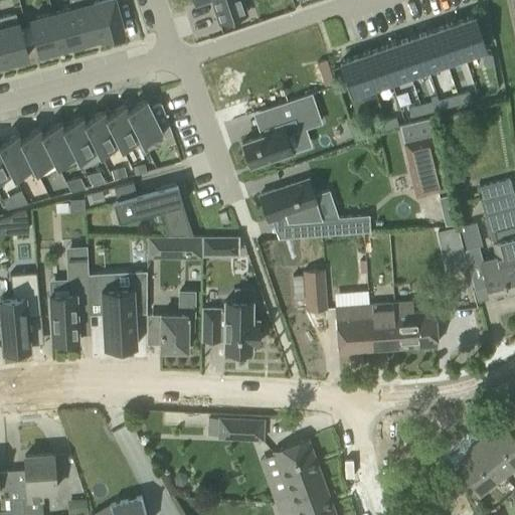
[(101,36),(92,2),(93,2),(92,0),(68,0),(70,7),(71,7),(80,41),(100,37),(101,36)]
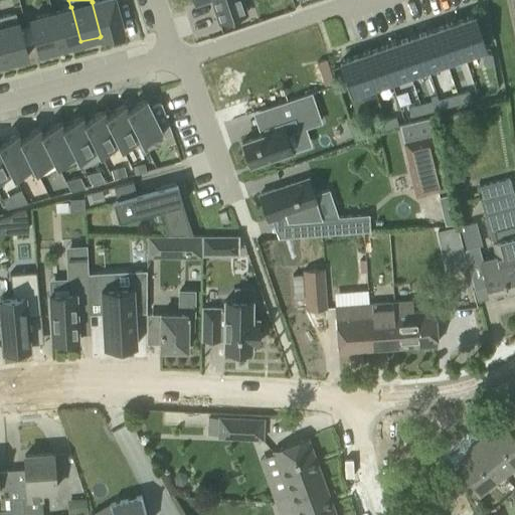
[(123,32),(114,0),(98,0),(93,2),(92,2),(101,36),(100,37),(100,38),(123,32)]
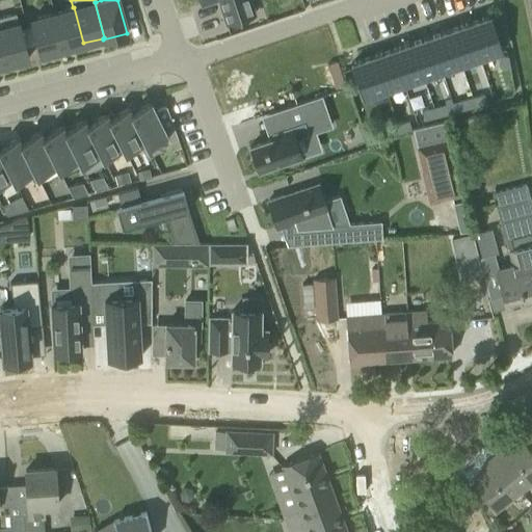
[(200,0),(202,4),(212,0),(217,0),(225,23),(254,14),(248,0),(200,0)]
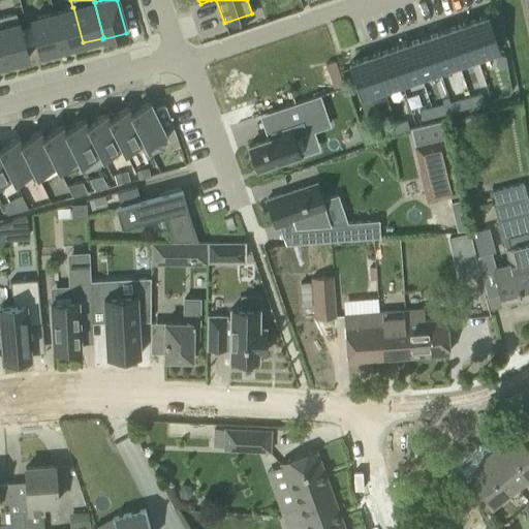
[(83,42),(73,7),(72,7),(53,12),(62,49),(83,42)]
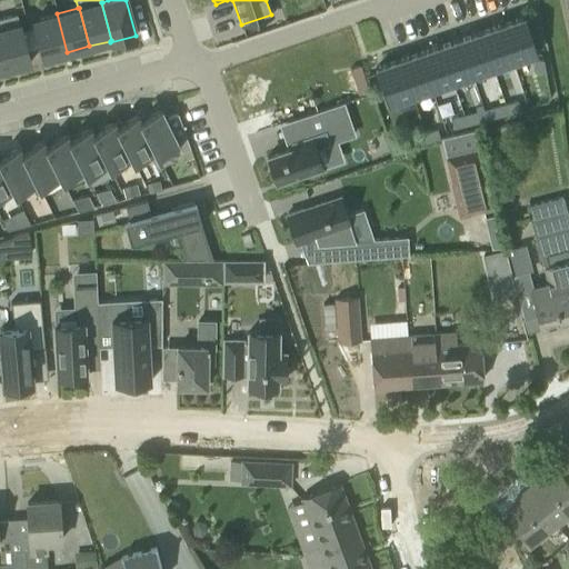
[(67,52),(57,13),(33,20),(43,58),(67,52)]
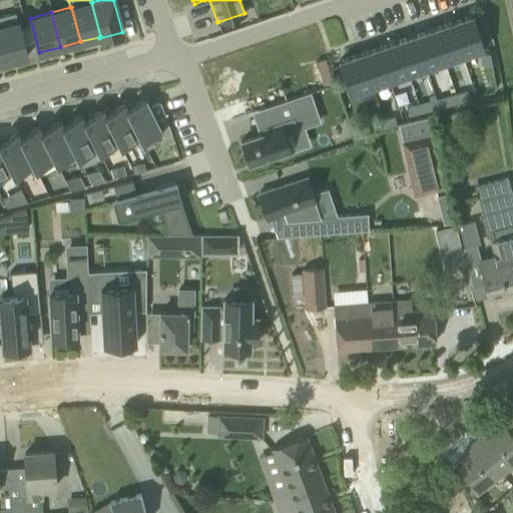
[(26,56),(15,13),(0,16),(0,45),(5,62),(26,56)]
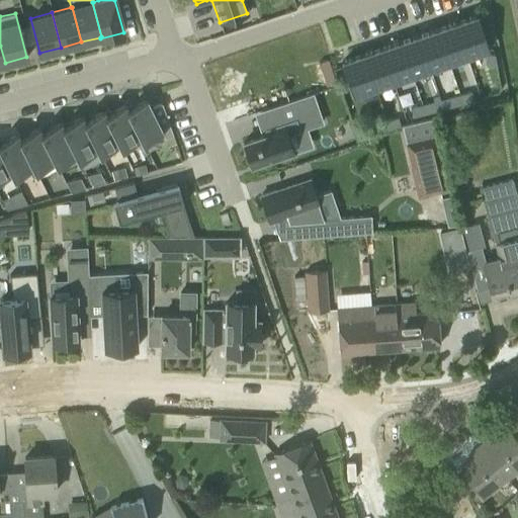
[(482,52),(488,50),(482,30),(477,15),(457,21),(468,56),(482,52)]
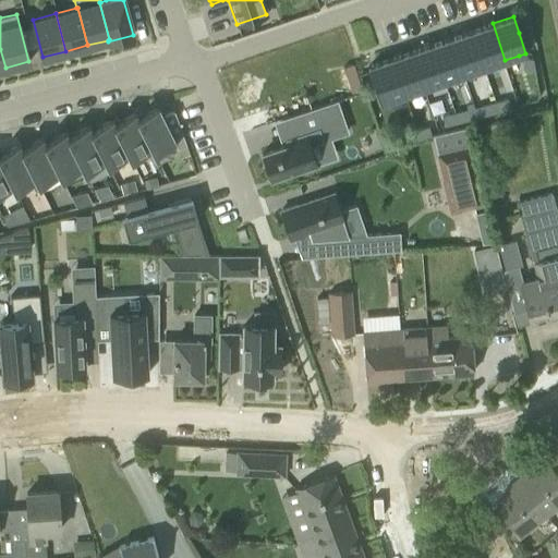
[(484,68),(488,67),(505,60),(493,23),(484,26),(472,31),(484,68)]
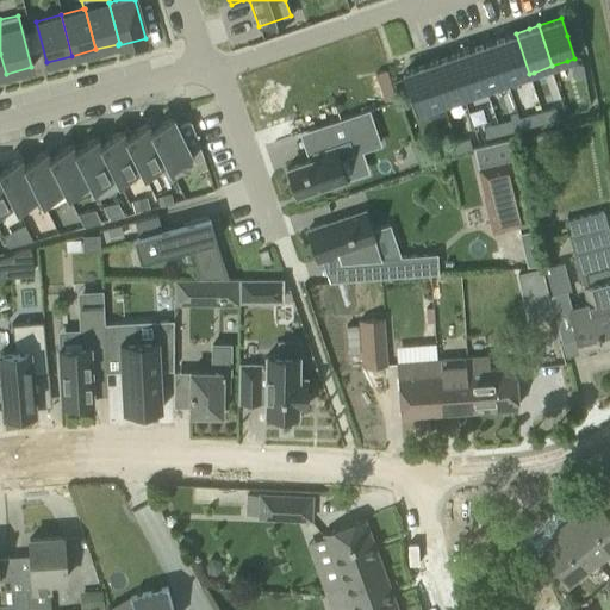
[(506,81),(529,74),(516,33),(502,38),(493,41),(506,81)]
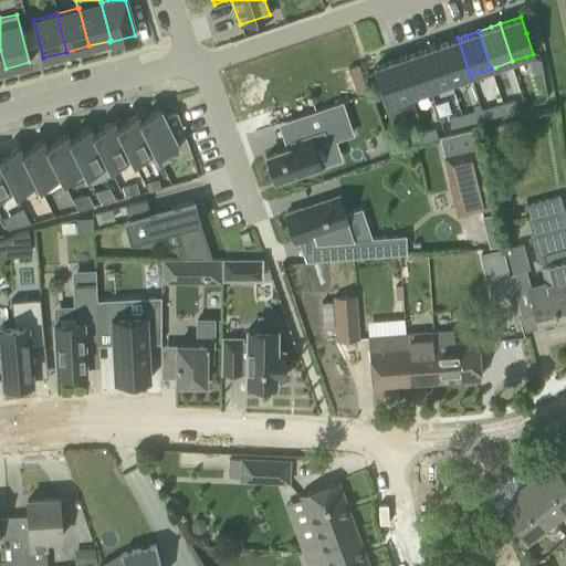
[(449,83),(470,75),(458,38),(450,41),(437,45),(449,83)]
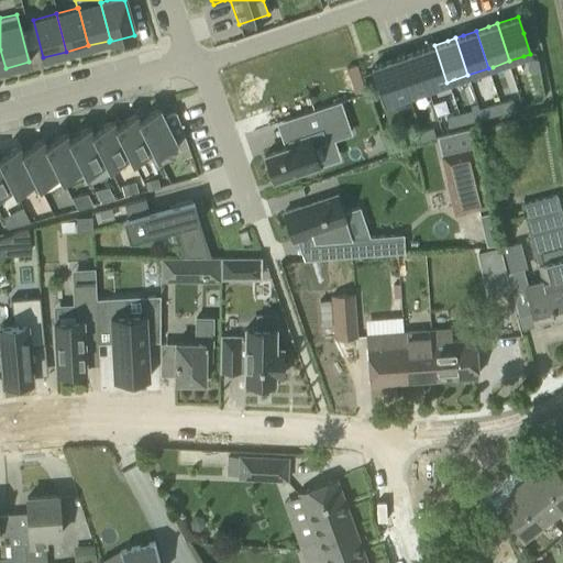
[(426,89),(446,83),(434,45),(414,52),(426,89)]
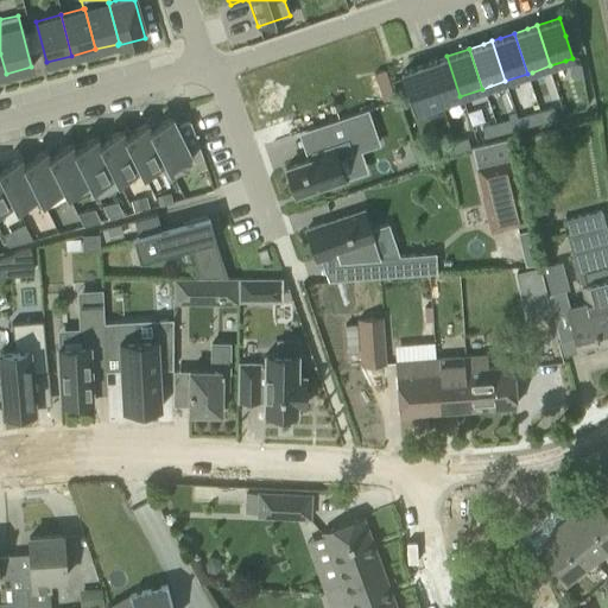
[(443,102),(460,96),(447,56),(437,59),(424,64),(437,105),(443,102)]
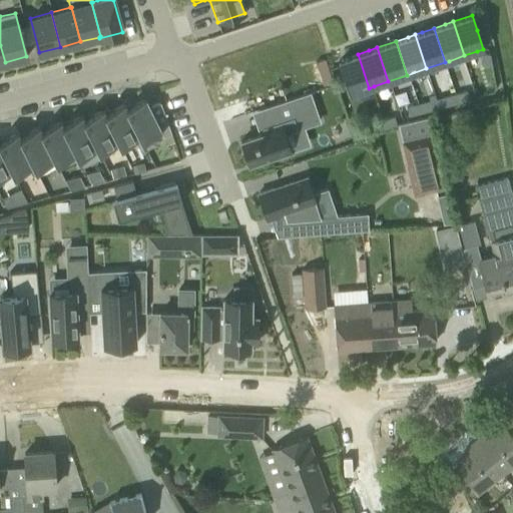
[(482,55),(484,67),(492,65),(489,53),(482,55)]
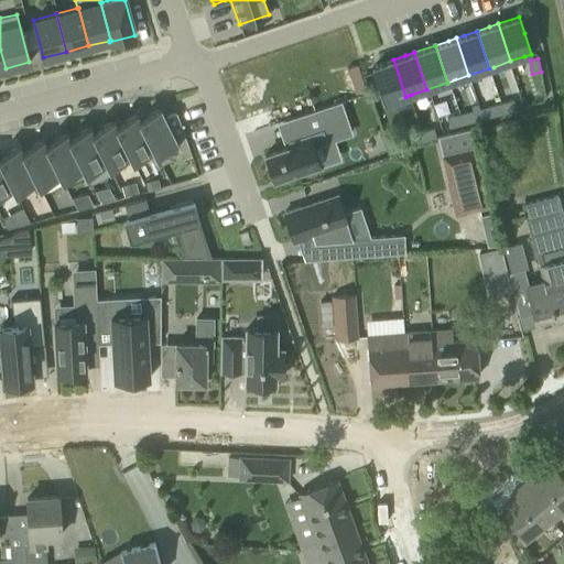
[(388,62),(372,66),(384,104),(398,99),(405,97),(393,60),(388,62)]
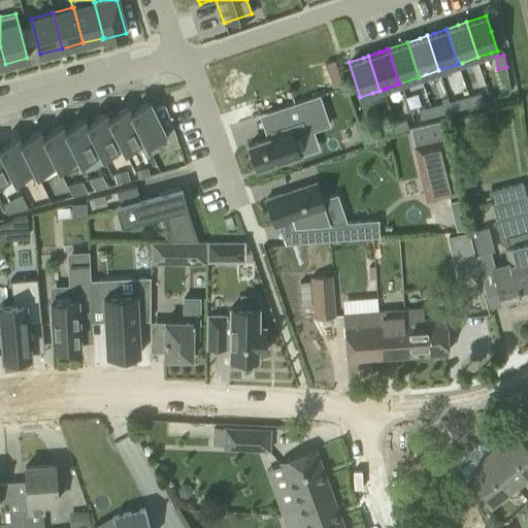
[(470,105),(483,102),(481,94),(468,98),(470,105)]
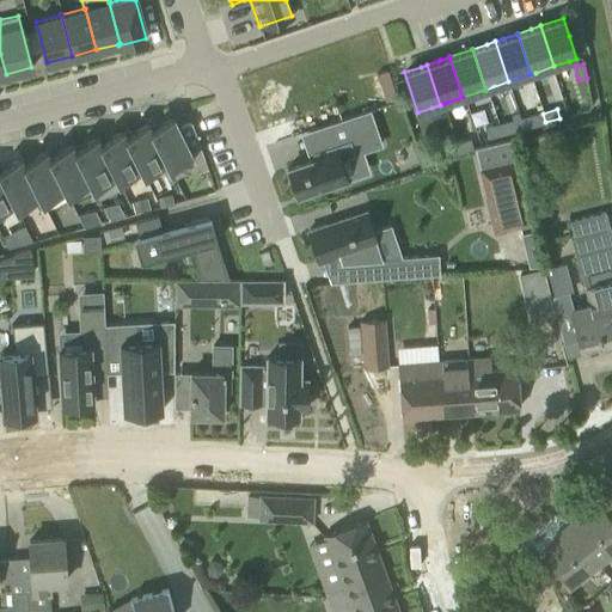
[(317,159),(287,169),(288,175),(297,197),(347,181),(340,159),(363,151),(379,146),(367,110),(324,124),(332,148),(314,154),(317,159)]
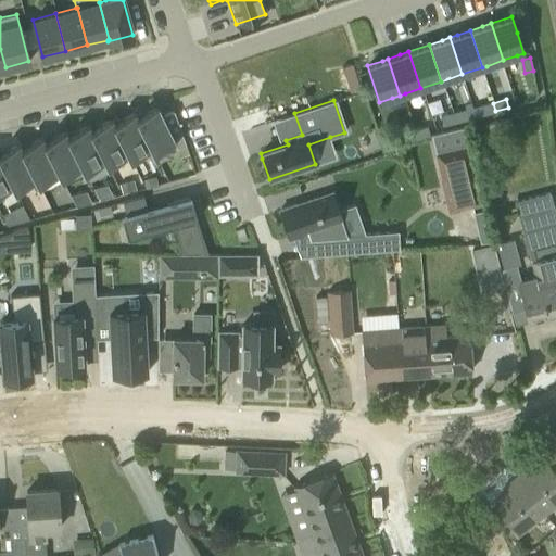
[(493,103),(481,106),(483,114),(495,111),(493,103)]
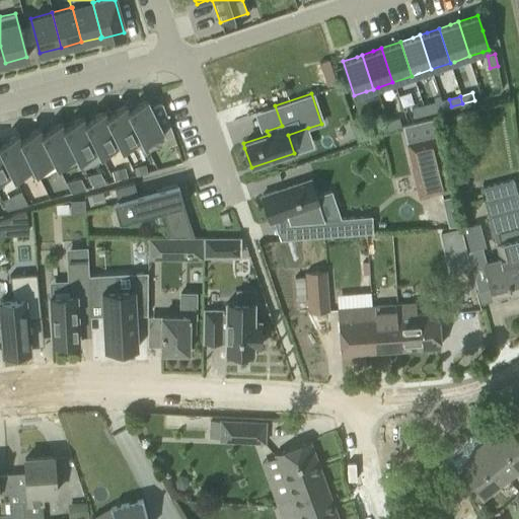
[(172,133),(162,104),(161,103),(151,108),(147,99),(127,109),(141,138),(140,138),(142,142),(162,132),(165,138),(173,135),(172,133)]
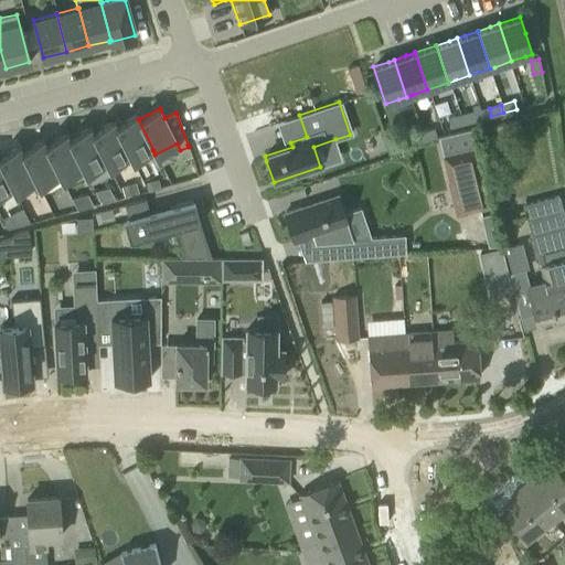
[(460,116),(462,125),(476,120),(473,113),(460,116)]
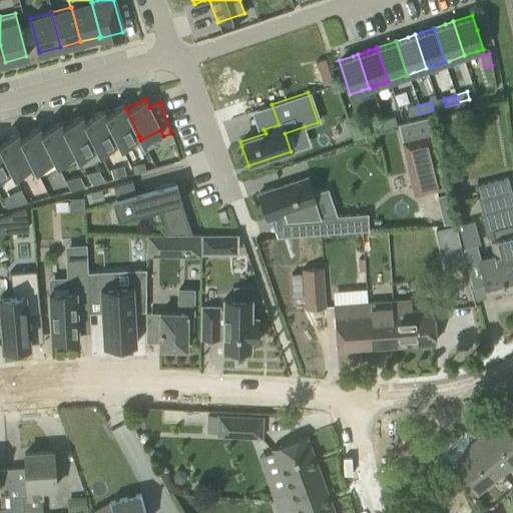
[(139,136),(125,108),(124,105),(125,104),(124,103),(104,113),(104,114),(118,142),(117,142),(119,146),(138,136),(139,136)]
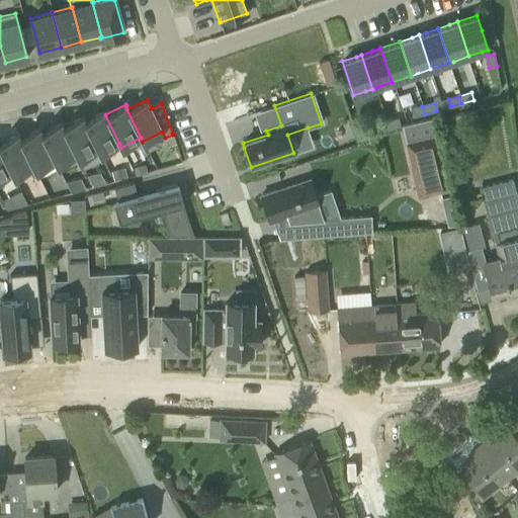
[(424,114),(422,106),(410,109),(413,117),(424,114)]
